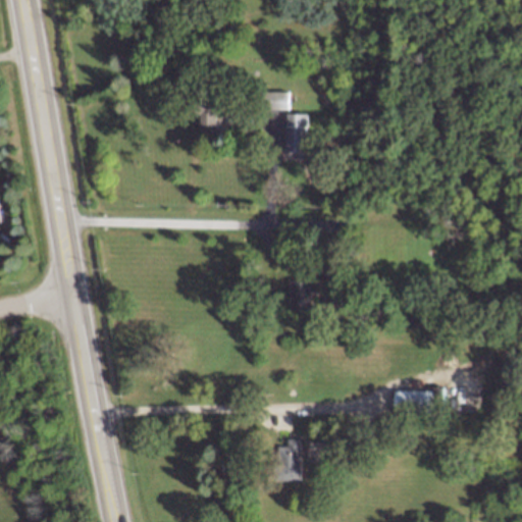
[(290,109),(290,91),(272,90),(272,108),(290,109)]
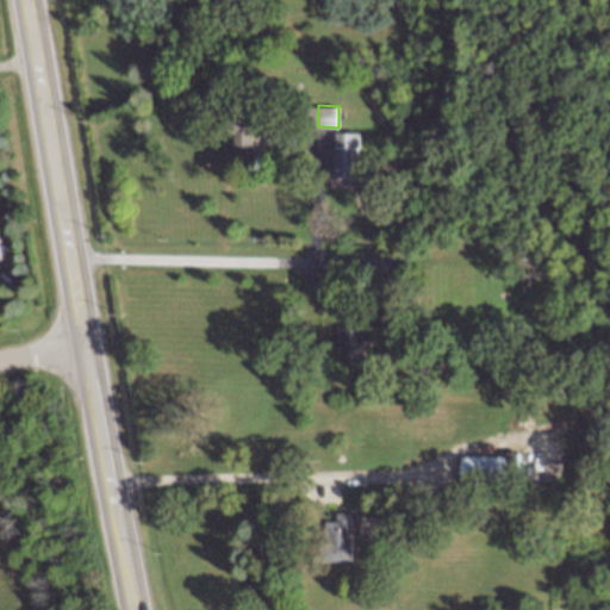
[(236,155),(254,155),(253,128),(236,128),(236,155)]
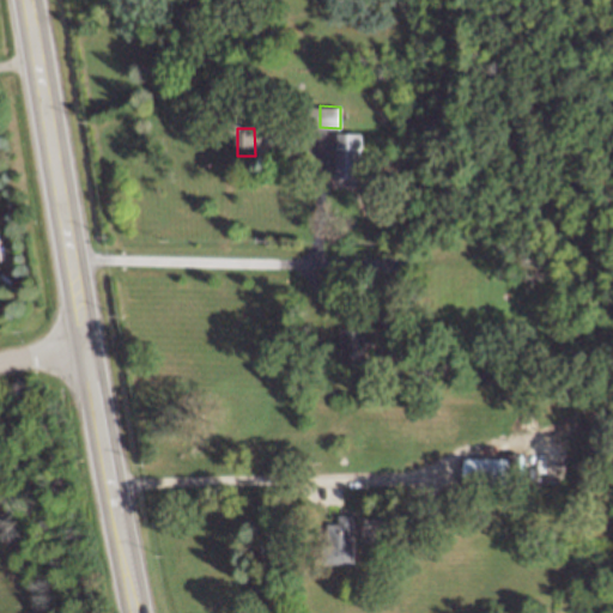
[(362,133),(338,132),(338,177),(360,177),(362,133)]
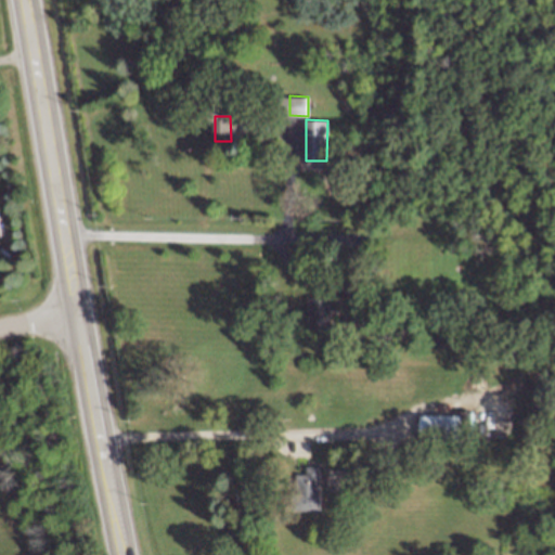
[(420,414),(420,438),(473,439),(474,414),(420,414)]
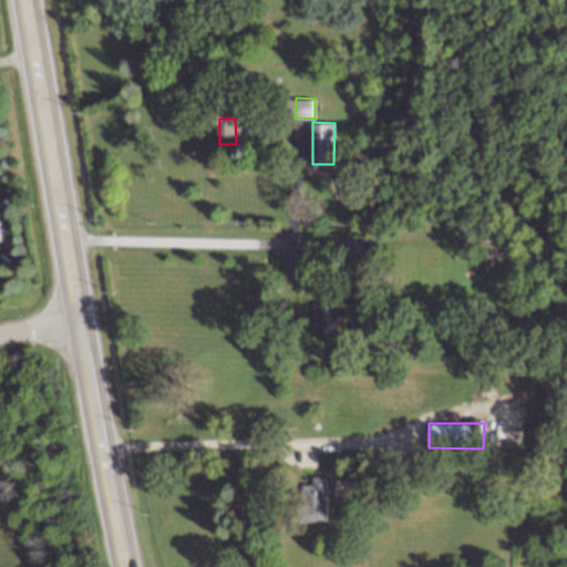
[(329,521),(328,476),(313,476),(315,484),(303,484),(303,522),(329,521)]
